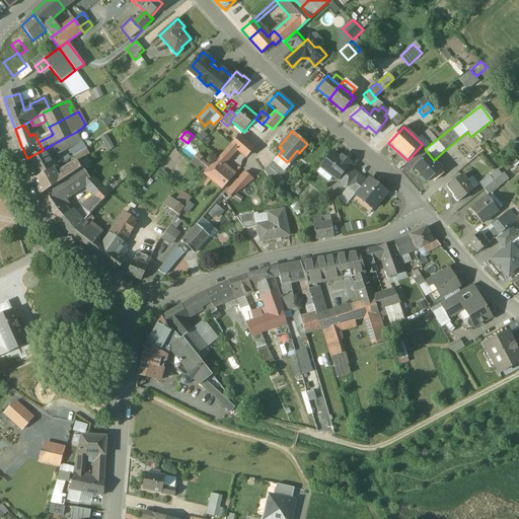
[(430,136),(427,133),(423,137),(426,140),(421,143),(422,144),(422,145),(425,149),(436,140),(432,135),(430,136)]
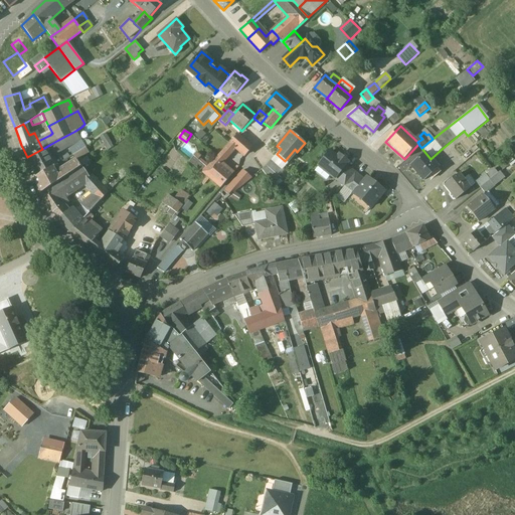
[(101,136),(107,150),(113,147),(107,134),(101,136)]
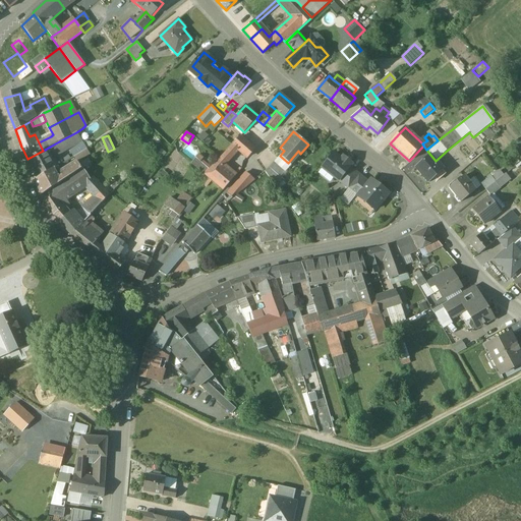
[(239,137),(227,152),(233,157),(239,151),(247,158),(253,151),(239,137)]
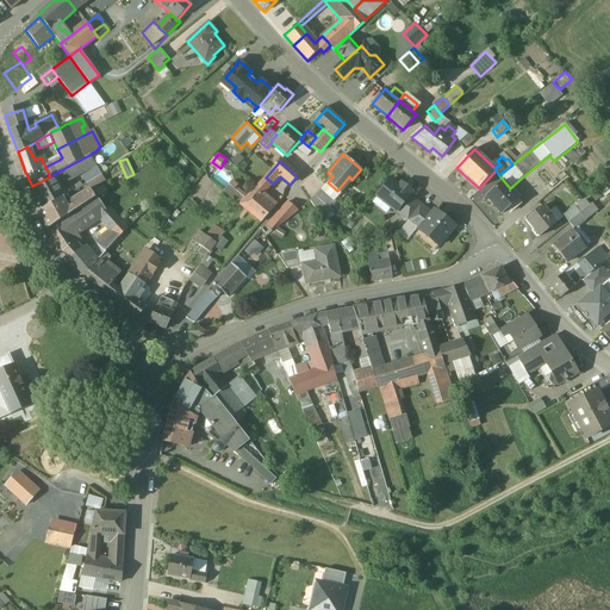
[(69,166),(58,172),(63,181),(74,175),(69,166)]
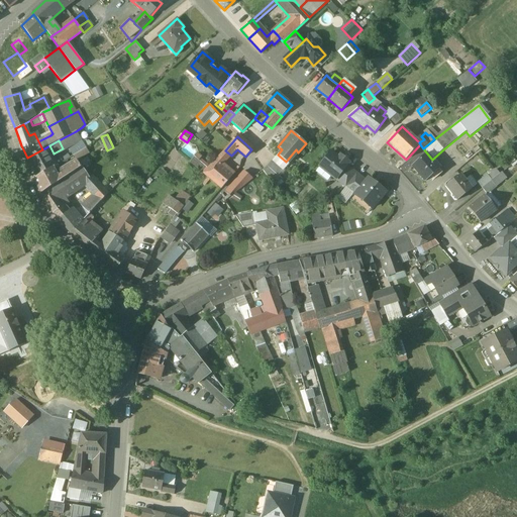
[(27,158),(25,159),(36,178),(53,169),(54,170),(56,168),(50,160),(54,158),(49,152),(48,153),(44,148),(42,149),(27,158)]
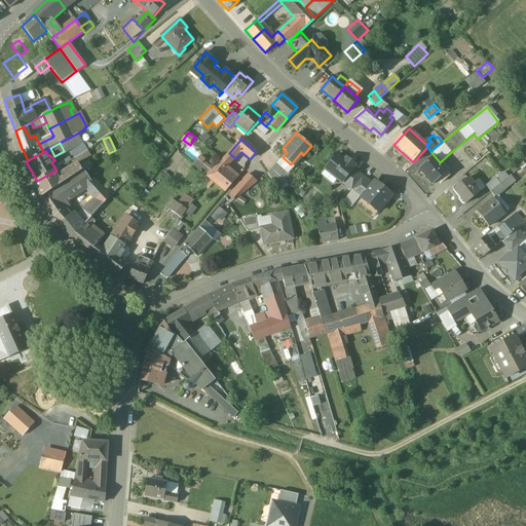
[(229,153),(220,163),(226,168),(235,158),(229,153)]
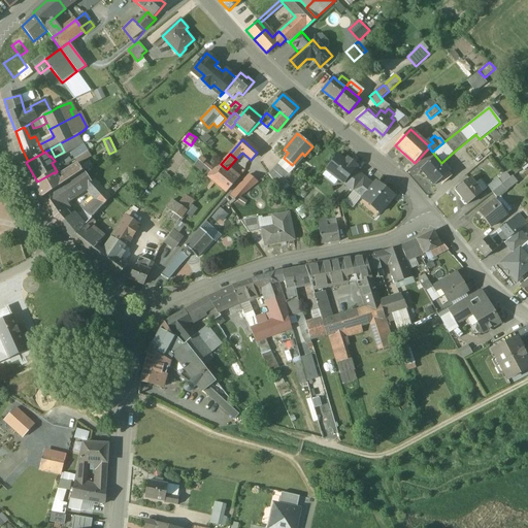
[(338,156),(327,170),(342,183),(355,168),(357,166),(348,159),(345,161),(338,156)]
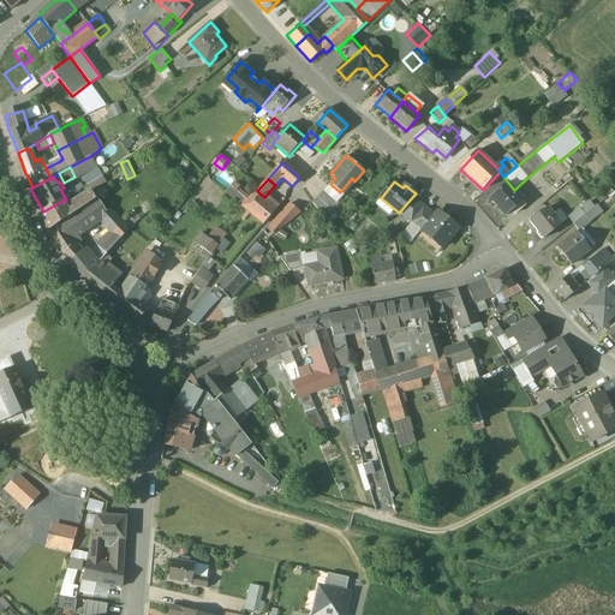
[(508,183),(490,198),(493,201),(491,202),(496,207),(496,206),(506,216),(513,209),(517,213),(525,206),(521,202),(523,201),(514,190),(508,183)]
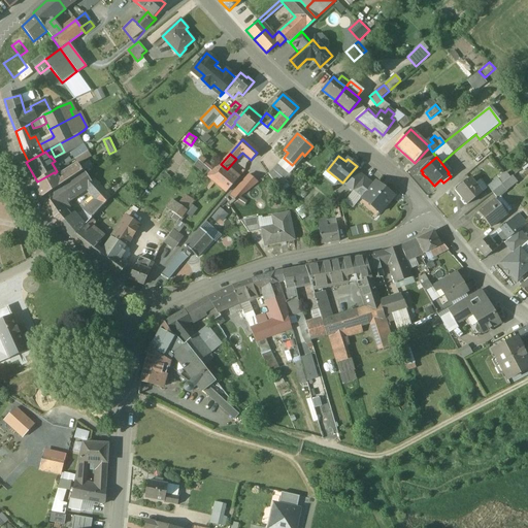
[(291,174),(278,163),(268,174),(278,189),(288,183),(286,180),(291,174)]
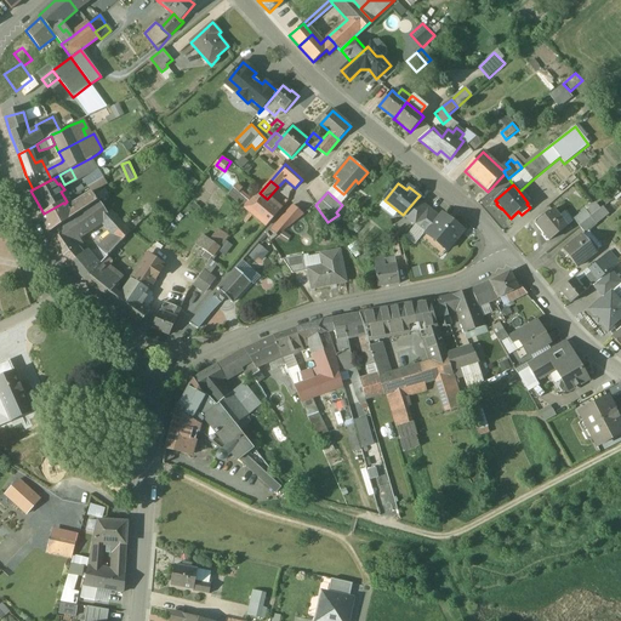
[(44,214),(40,216),(49,233),(75,216),(97,201),(91,193),(72,205),(73,211),(69,214),(64,204),(63,203),(44,214)]
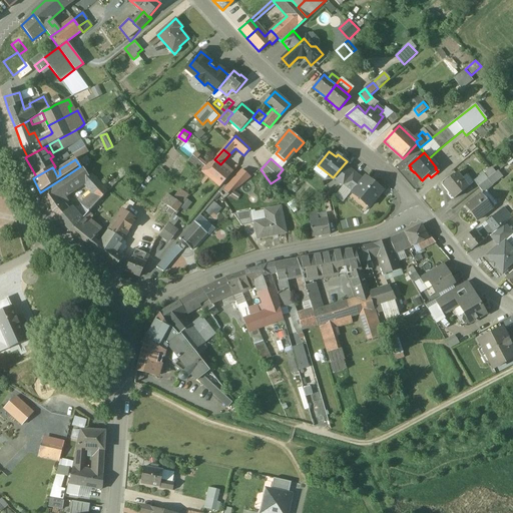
[(220,164),(214,159),(201,173),(219,187),(231,173),(227,170),(220,164)]
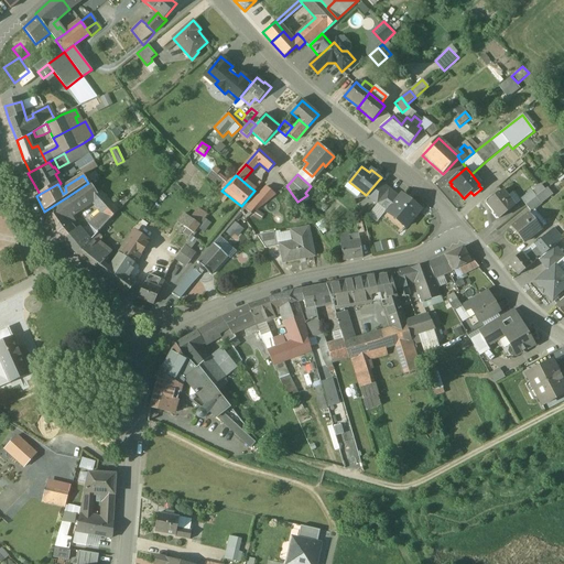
[(389,188),(379,180),(366,195),(377,204),(389,188)]
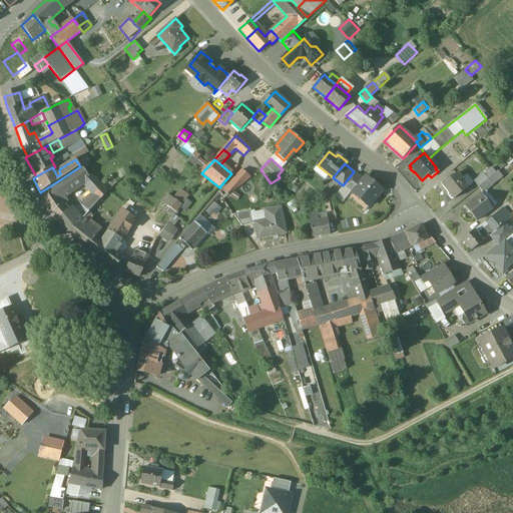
[(63,179),(41,193),(40,194),(52,212),(60,207),(63,205),(68,201),(64,196),(82,183),(89,177),(81,166),(80,166),(62,178),(63,179)]
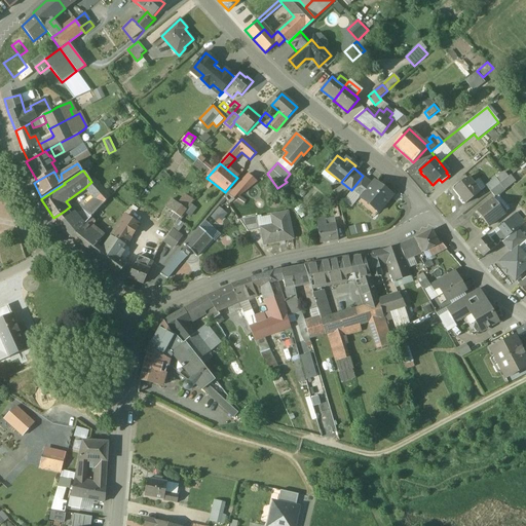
[(250,173),(229,193),(237,200),(258,180),(250,173)]
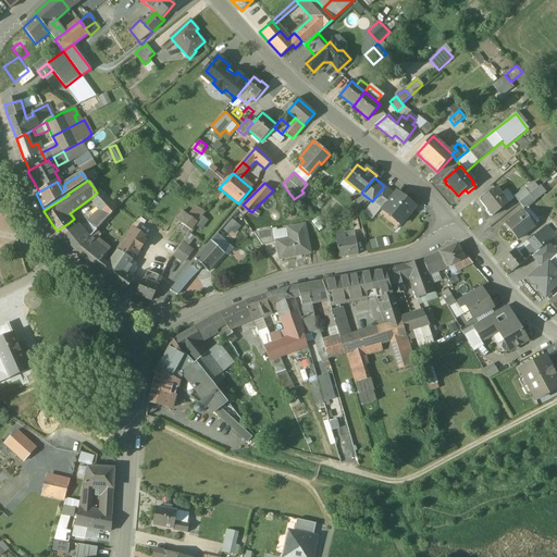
[(384,186),(372,201),(382,209),(394,195),(384,186)]
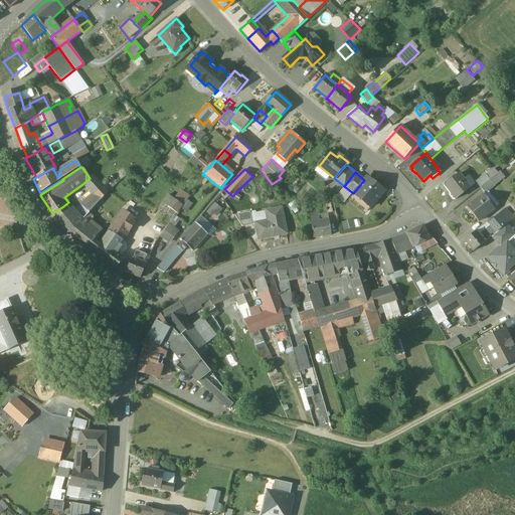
[(470,188),(459,174),(446,184),(452,191),(450,192),(456,200),(470,188)]
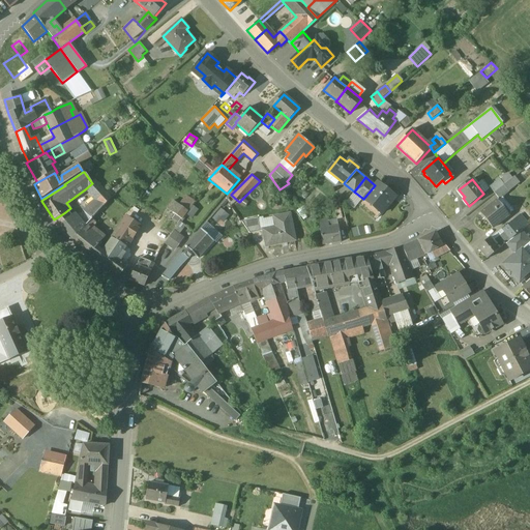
[(499,179),(489,187),(494,193),(504,185),(499,179)]
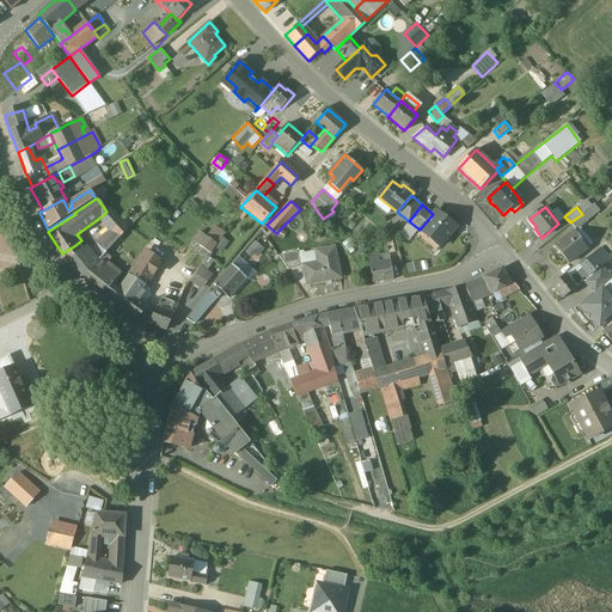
[(106,212),(98,219),(109,230),(120,220),(109,209),(106,212)]
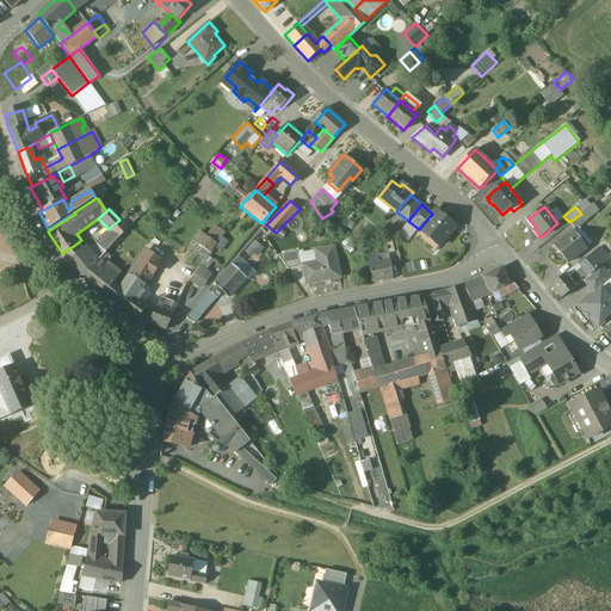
[(445,220),(434,211),(432,214),(419,229),(421,232),(421,230),(430,238),(429,238),(439,247),(455,228),(454,227),(454,223),(449,220),(445,220)]
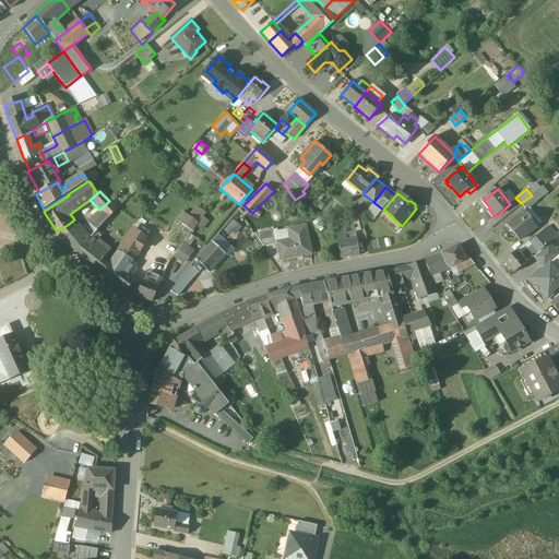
[(532,195),(521,203),(526,211),(536,202),(532,195)]
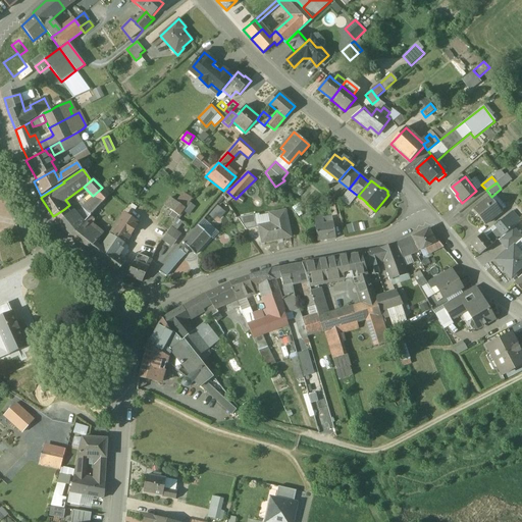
[(102,188),(93,196),(95,199),(101,204),(105,200),(110,196),(104,190),(102,188)]
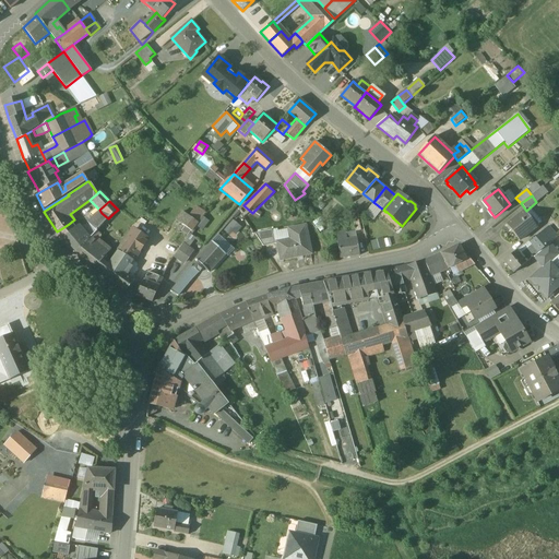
[(204,215),(195,209),(189,216),(198,223),(204,215)]
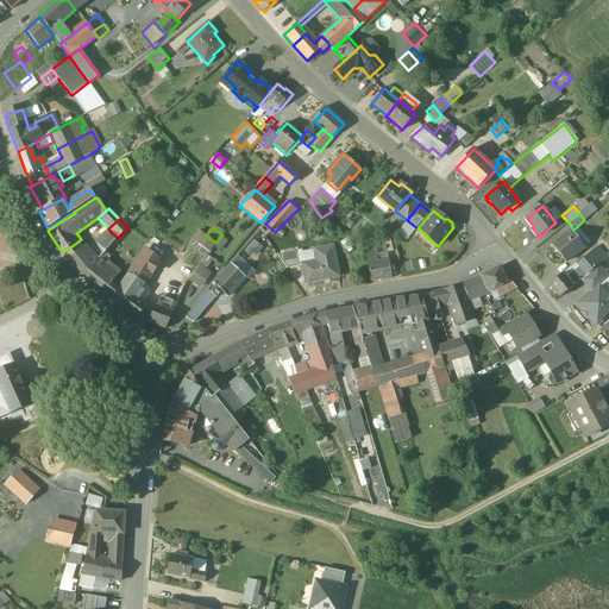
[(206,236),(199,231),(192,240),(198,244),(208,252),(215,243),(206,236)]
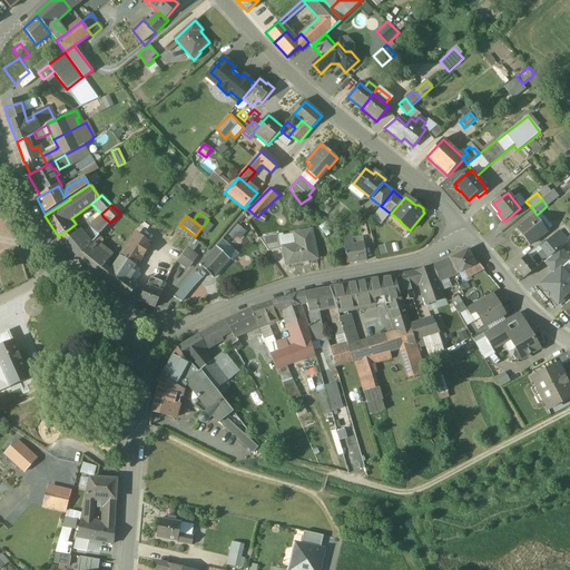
[(533,216),(517,229),(529,245),(546,232),(533,216)]
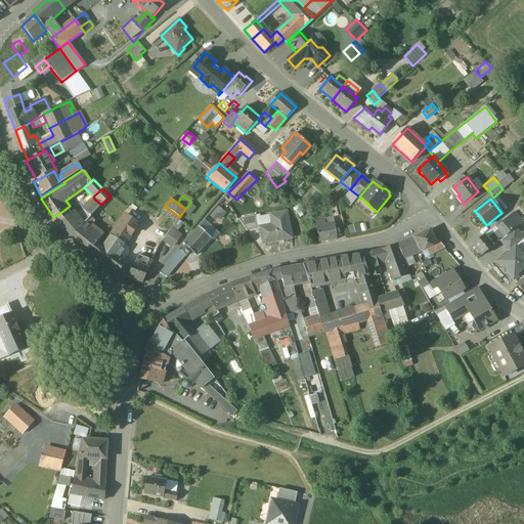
[(101,205),(95,200),(84,211),(91,217),(100,207),(101,205)]
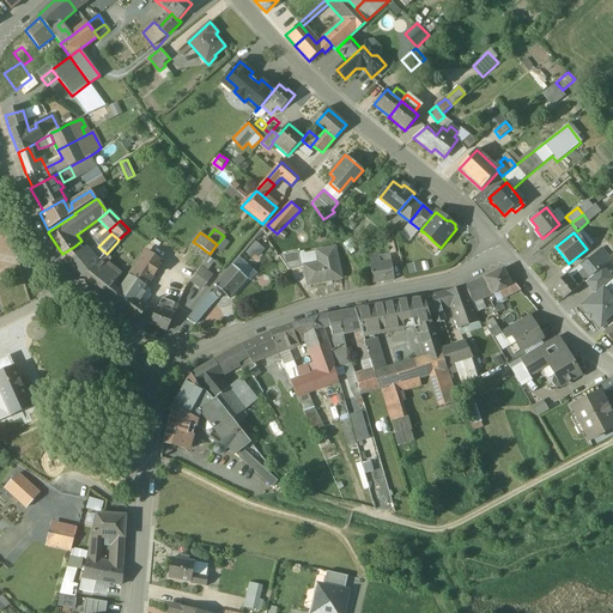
[(254,259),(263,248),(256,241),(247,253),(254,259)]
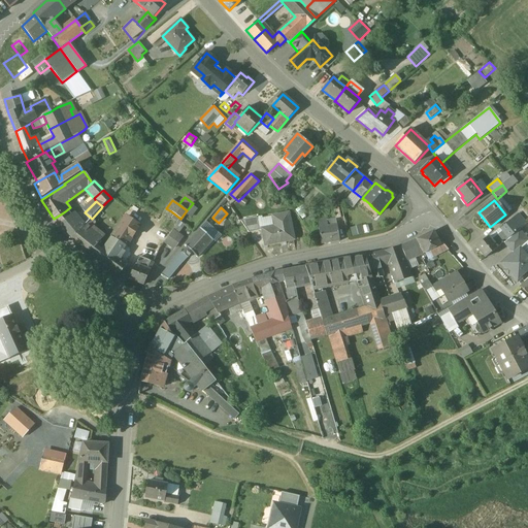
[(62,213),(54,219),(57,222),(67,215),(65,211),(62,213)]
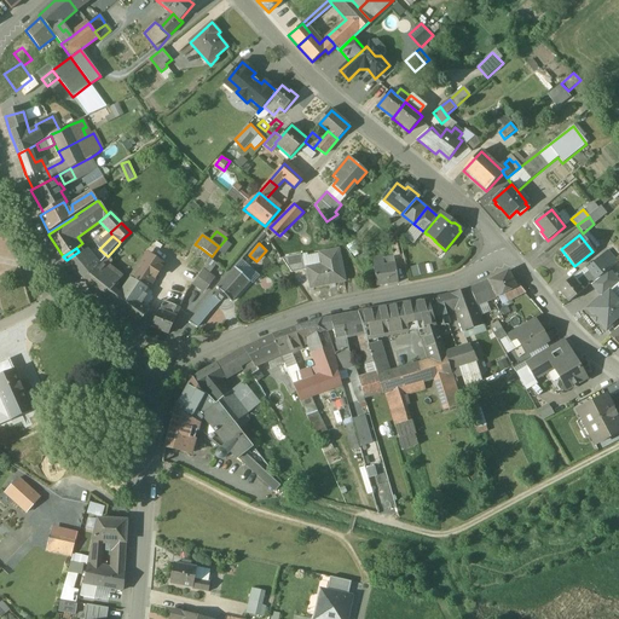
[(81,255),(69,264),(84,279),(99,264),(87,250),(81,255)]
